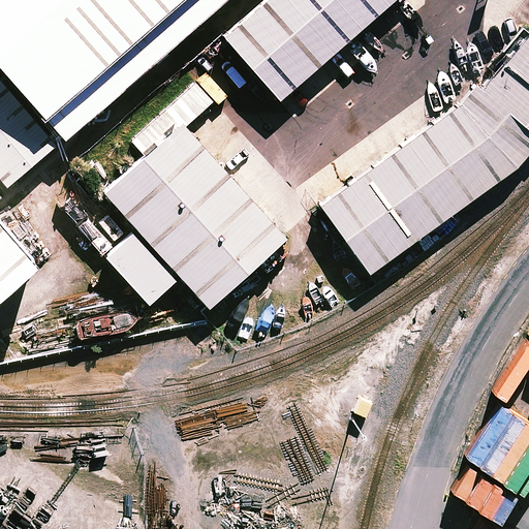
[(0,0),(0,57),(67,134),(222,0),(0,0)]
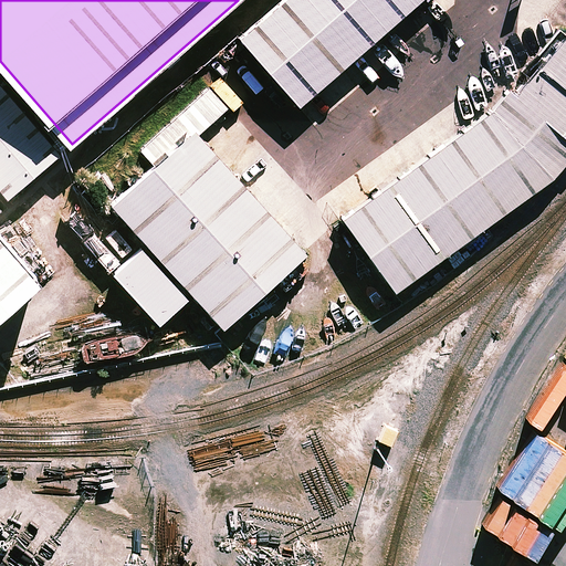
[(289,0),(242,41),(300,106),(422,0),(289,0)]
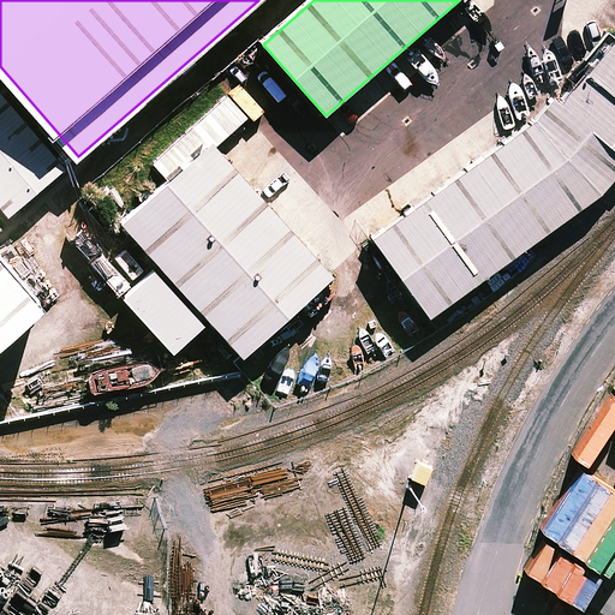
[(371,238),(429,320),(605,193),(614,183),(614,39),(548,113),(371,238)]
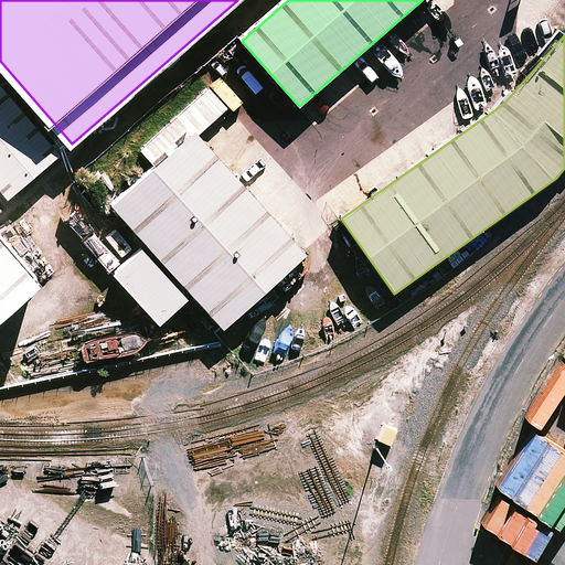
[(63,153),(0,81),(0,196),(4,203),(63,153)]
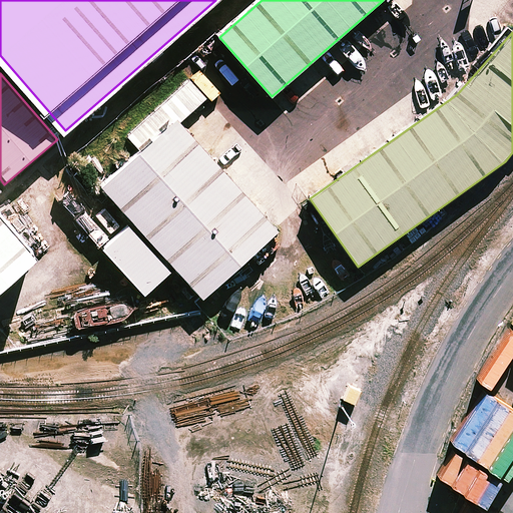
[(279,239),(178,124),(105,186),(205,302),(279,239)]
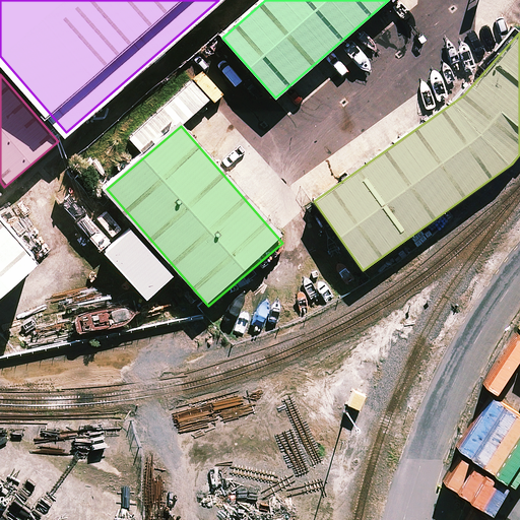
[(0,305),(46,265),(0,212),(0,305)]
